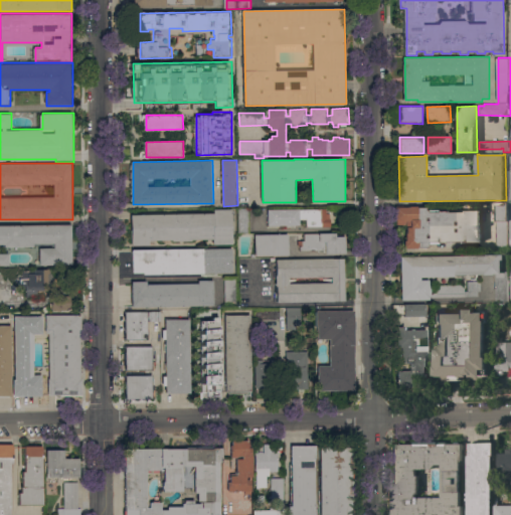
[(482,242),(466,242),(466,241),(447,241),(447,242),(440,242),(440,244),(430,244),(430,247),(405,248),(405,236),(407,236),(407,233),(408,233),(408,225),(397,225),(397,207),(399,207),(399,205),(405,205),(405,207),(411,207),(411,206),(419,206),(419,207),(428,207),(428,210),(431,210),(431,212),(439,212),(439,211),(447,211),(447,212),(466,212),(466,211),(482,211),(482,242)]
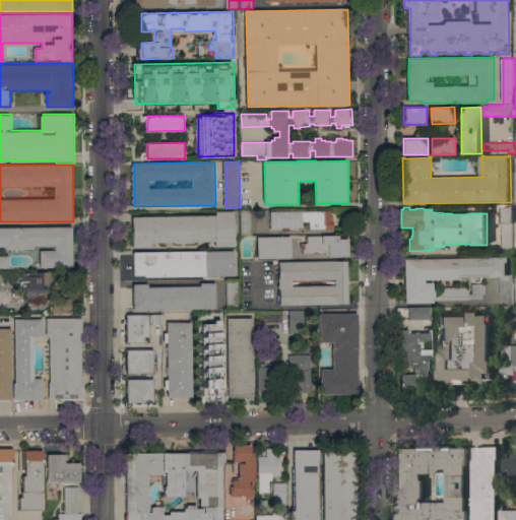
[(515,222),(503,223),(503,207),(515,207),(515,222)]
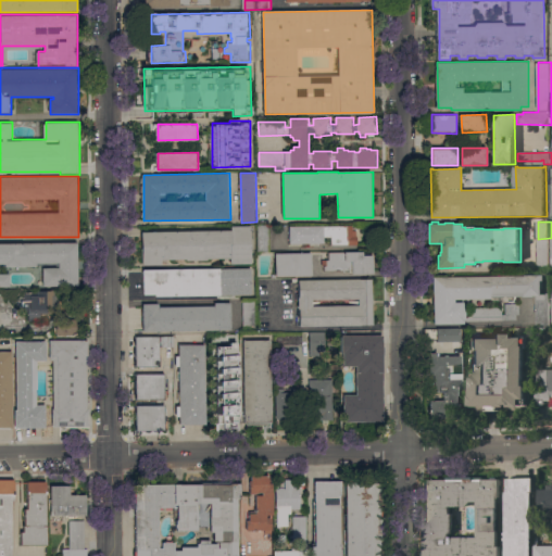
[(272,252),(259,252),(259,225),(271,225),(272,252)]
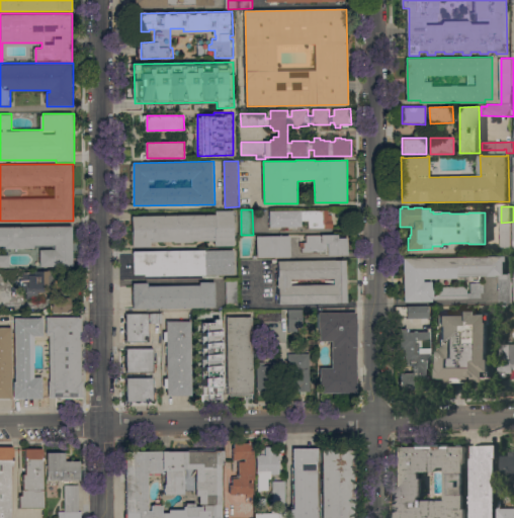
[(217,214),(217,211),(235,210),(236,246),(216,246),(216,241),(194,241),(194,243),(175,243),(175,242),(152,242),(152,247),(135,247),(134,217),(217,214)]
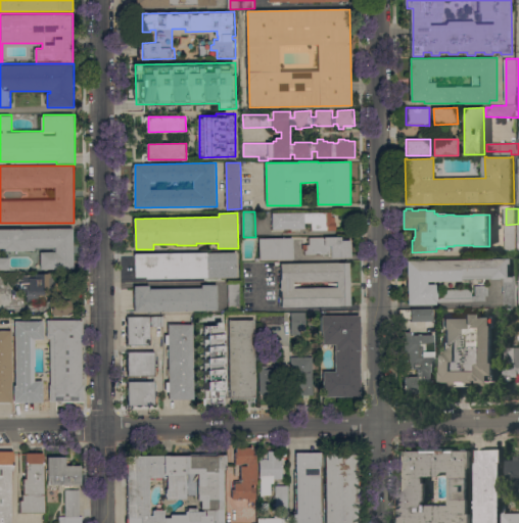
[(333,212),(333,218),(337,218),(337,223),(338,223),(338,230),(313,231),(313,223),(305,224),(305,229),(273,230),(273,212),(333,212)]
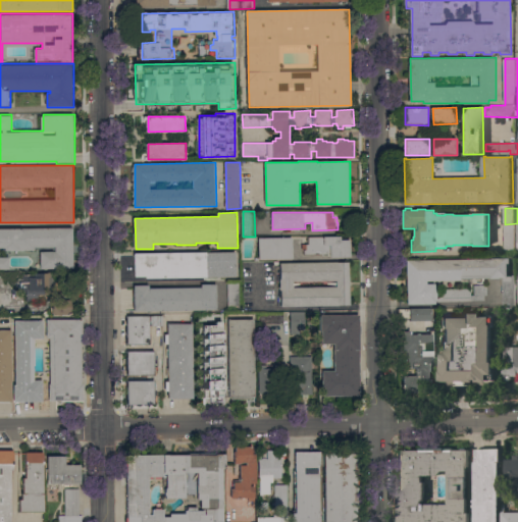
[(504,253),(504,224),(505,224),(517,223),(517,253),(504,253)]
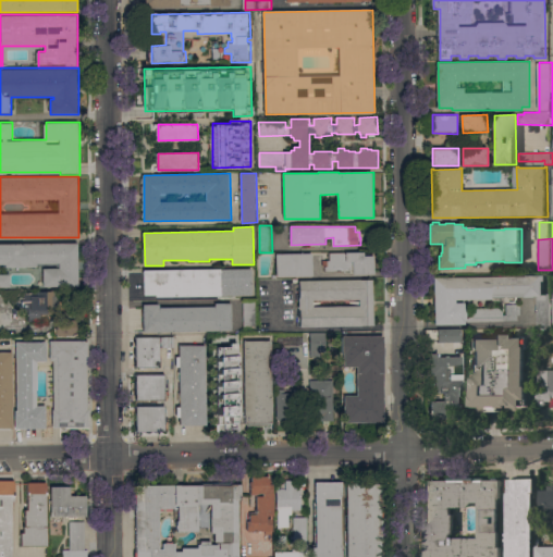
[(0,243),(80,243),(80,287),(45,287),(45,268),(61,268),(61,263),(38,263),(38,267),(7,267),(7,263),(0,263),(0,274),(11,274),(11,287),(0,287),(0,243)]
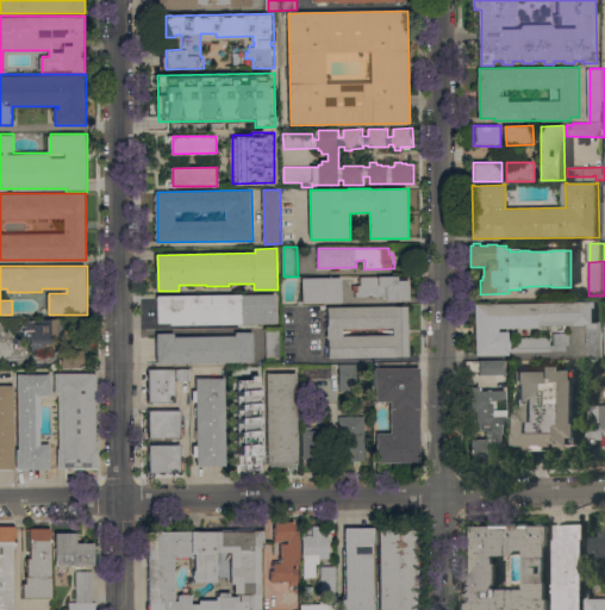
[(399,275),(399,280),(410,280),(411,300),(387,300),(387,297),(356,298),(356,291),(355,291),(355,286),(362,286),(362,277),(399,275)]
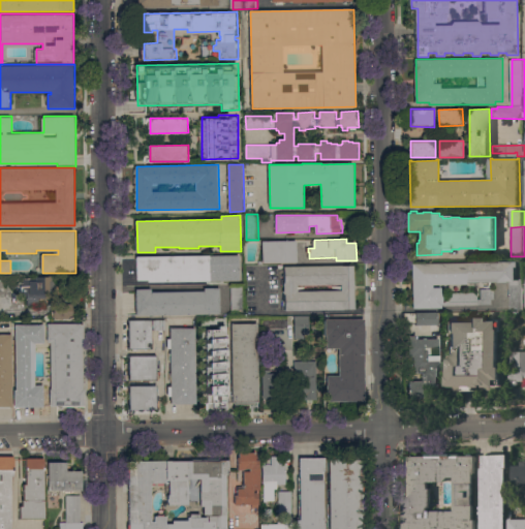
[(298,241),(298,262),(264,262),(263,241),(298,241)]
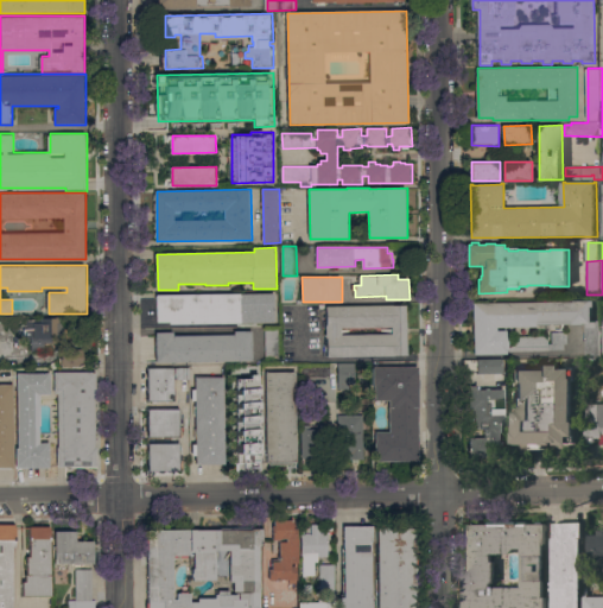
[(277,293),(277,322),(171,324),(171,322),(158,322),(158,296),(277,293)]
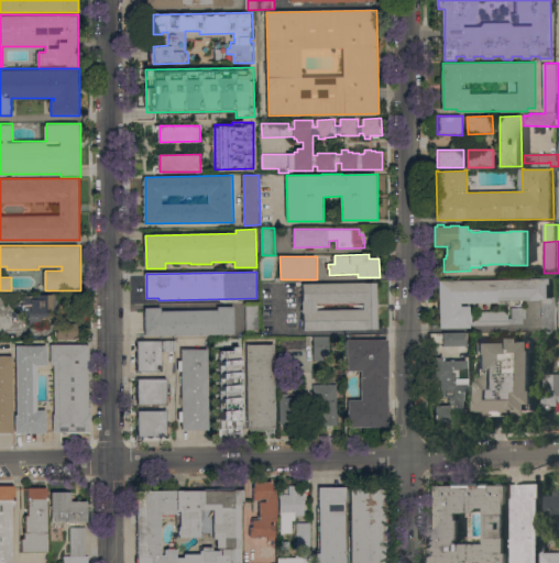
[(441,328),(440,280),(552,278),(554,298),(543,298),(501,299),(501,302),(463,304),(463,306),(472,306),(472,312),(473,312),(473,324),(472,324),(472,328),(441,328)]
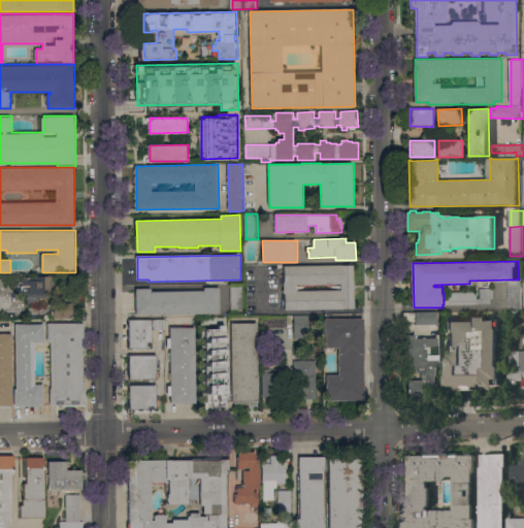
[(355,265),(355,308),(285,309),(285,266),(355,265)]
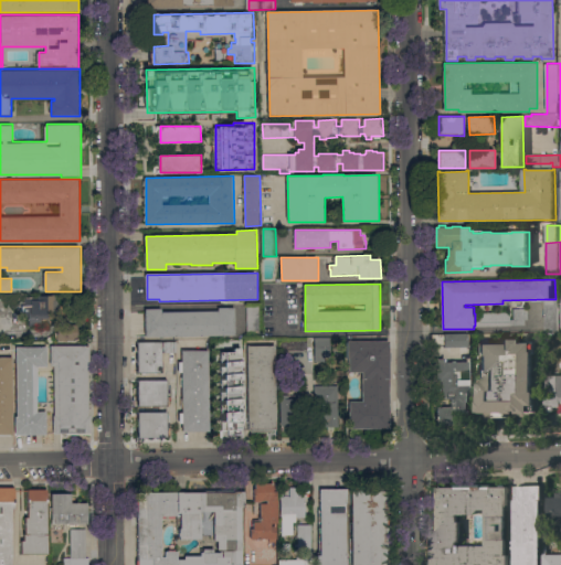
[(62,297),(24,298),(25,321),(63,320),(62,297)]
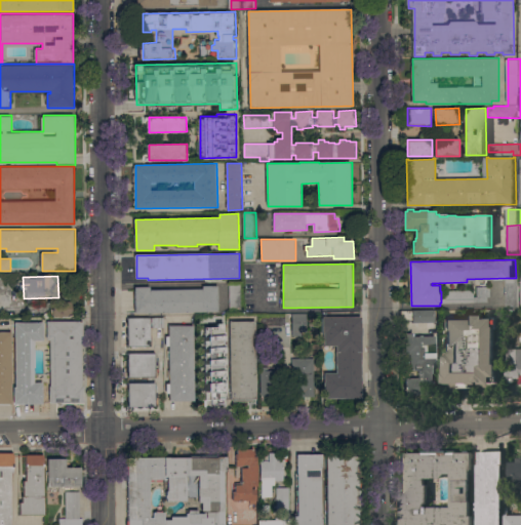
[(516,278),(520,278),(520,307),(507,308),(506,278),(516,278)]
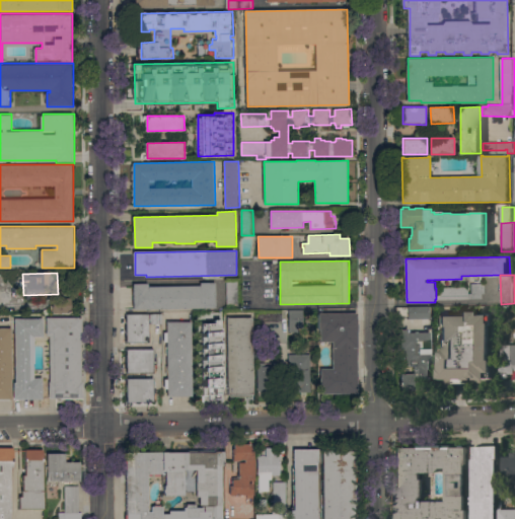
[(228,279),(240,279),(240,309),(228,310),(228,279)]
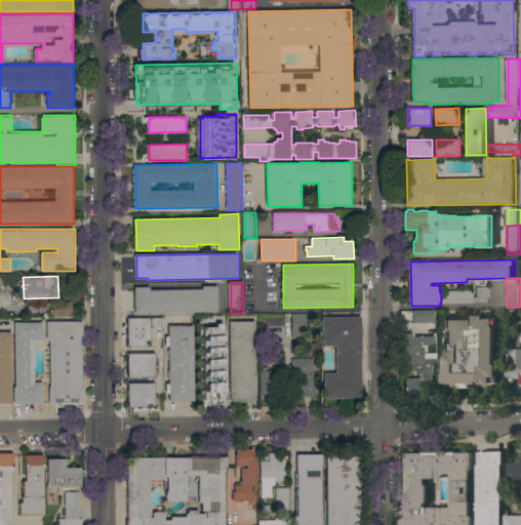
[(204,289),(204,286),(218,286),(219,312),(136,313),(135,287),(151,287),(151,290),(204,289)]
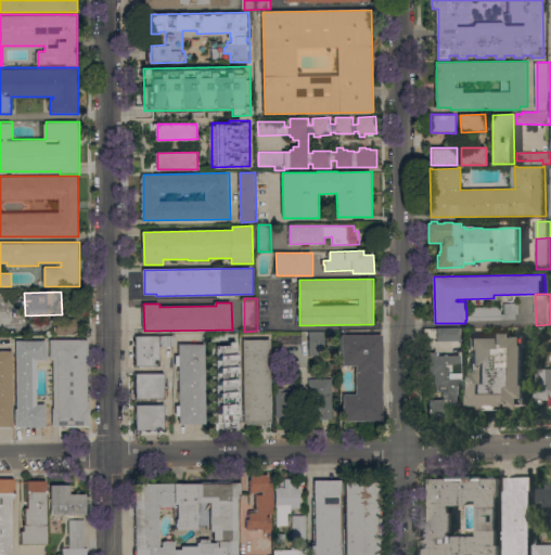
[(499,307),(503,311),(503,313),(507,313),(507,302),(521,302),(521,314),(517,314),(517,320),(468,321),(468,319),(477,308),(499,307)]
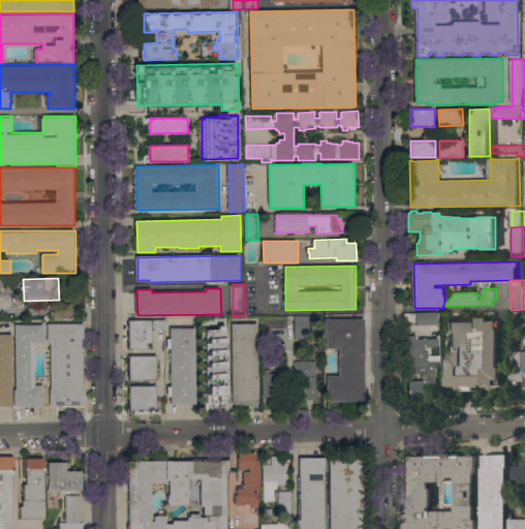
[(55,319),(55,304),(75,304),(75,319),(55,319)]
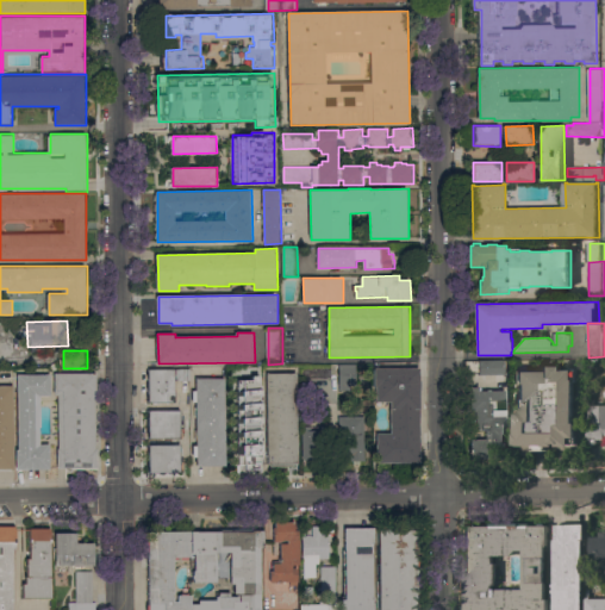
[(506,360),(506,374),(479,374),(479,372),(467,372),(467,361),(506,360)]
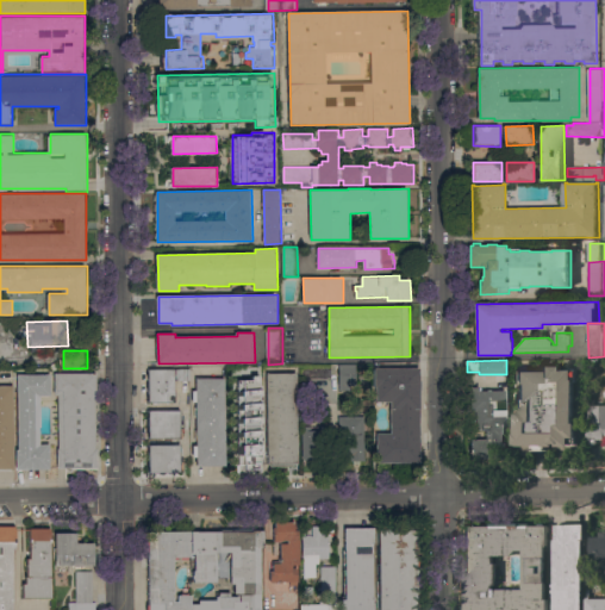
[(304,378),(304,365),(332,365),(332,378),(304,378)]
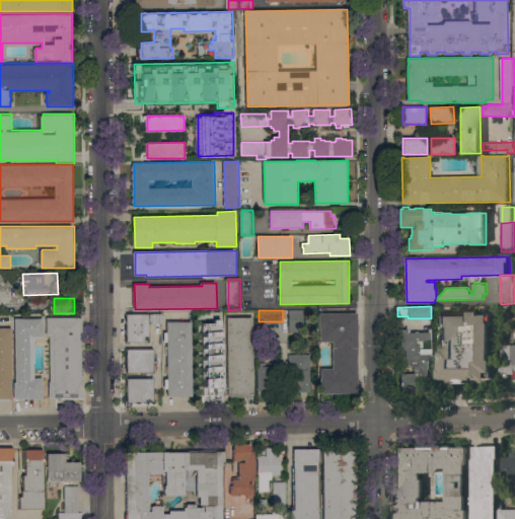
[(305,328),(299,328),(300,331),(290,331),(290,310),(304,310),(305,328)]
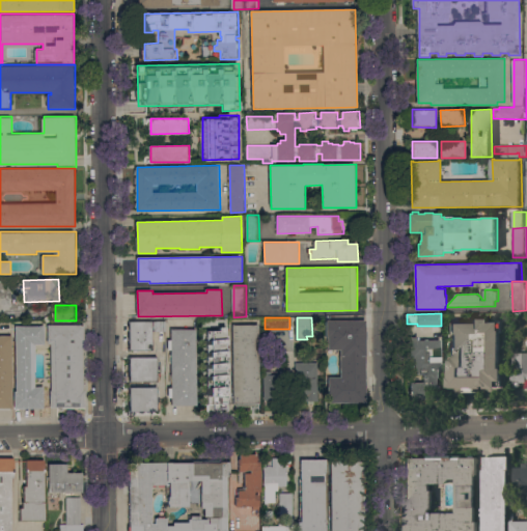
[(472,323),(472,318),(482,318),(482,323),(504,322),(504,333),(501,333),(502,368),(504,368),(505,390),(497,391),(497,389),(496,389),(496,392),(488,392),(488,388),(480,389),(480,392),(451,392),(450,378),(453,378),(453,359),(451,359),(451,347),(453,347),(453,335),(450,335),(450,323),(472,323)]
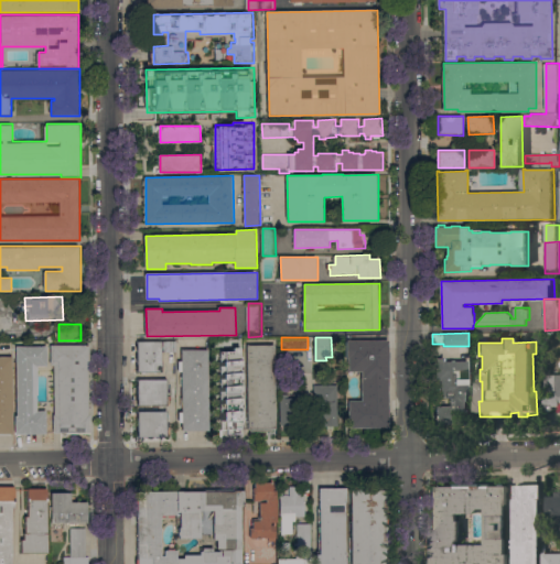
[(389,340),(389,351),(391,351),(391,360),(389,360),(389,427),(350,427),(350,401),(363,401),(363,371),(350,371),(350,358),(347,358),(347,340),(389,340)]
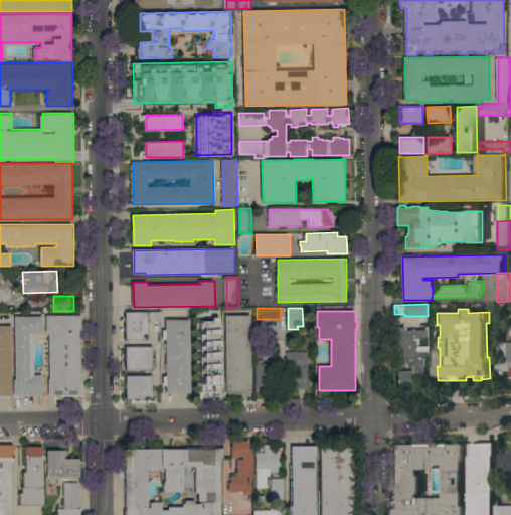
[(162,312),(162,322),(149,322),(149,340),(127,340),(127,338),(126,338),(125,333),(127,333),(127,319),(126,319),(126,314),(127,314),(127,312),(162,312)]
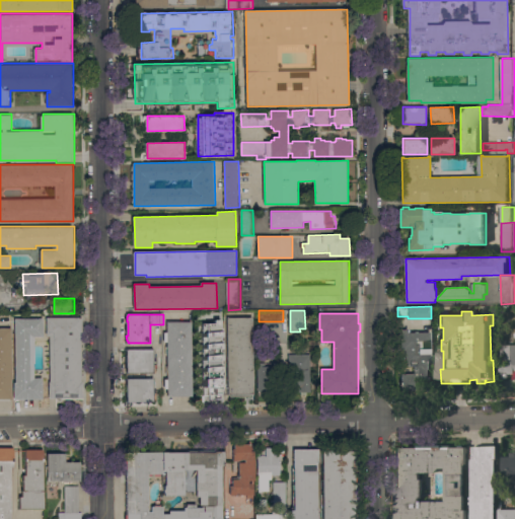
[(50,397),(50,381),(51,381),(51,337),(49,337),(49,317),(82,317),(82,381),(83,381),(83,397),(50,397)]
